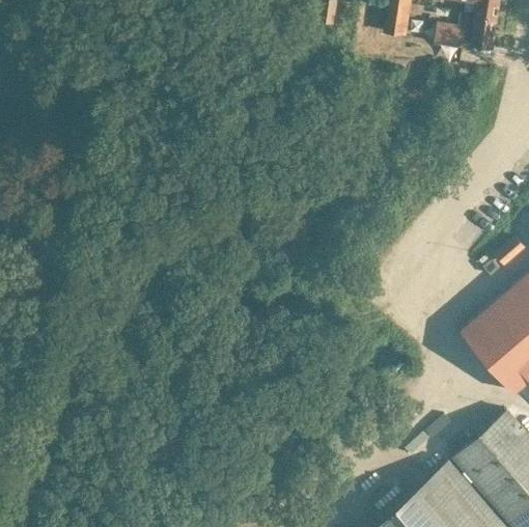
[(466,0),(468,0),(466,14),(462,14),(497,19),(500,0),(466,0)]
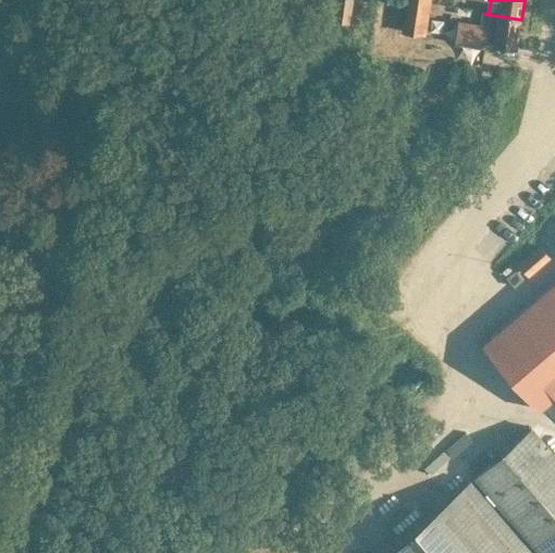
[(341,1),(337,25),(350,27),(354,3),(341,1)]
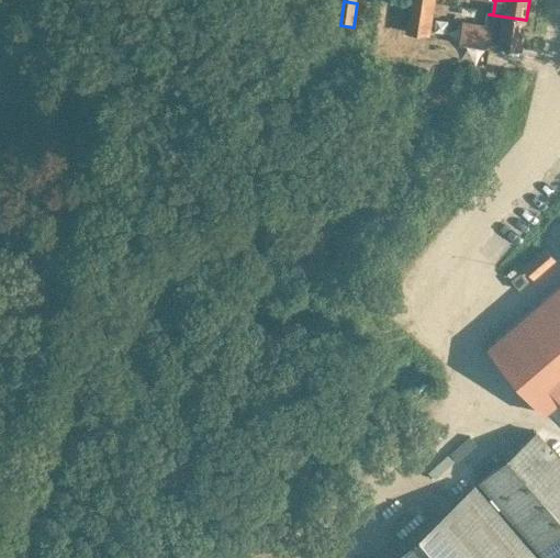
[(435,7),(413,3),(409,35),(429,38),(435,7)]
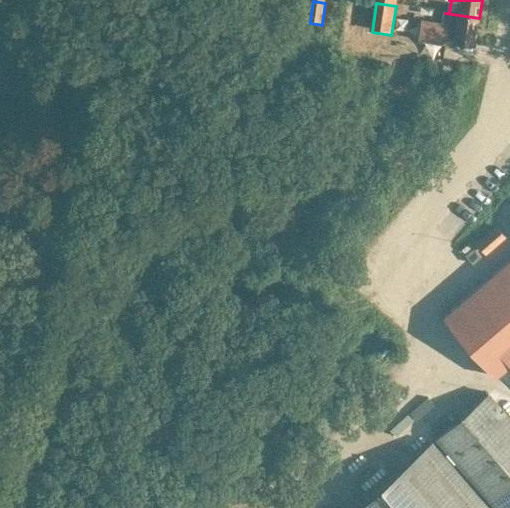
[(479,18),(445,13),(443,26),(423,23),(420,43),(449,47),(449,43),(475,47),(479,18)]
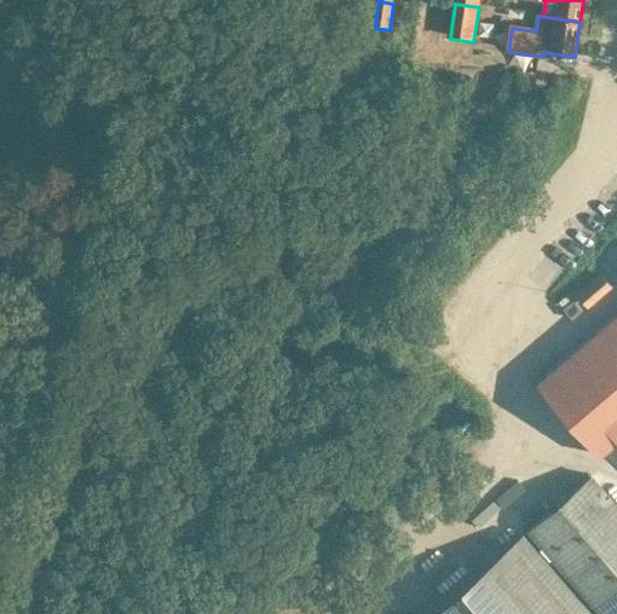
[(603,278),(580,297),(589,310),(612,289),(603,278)]
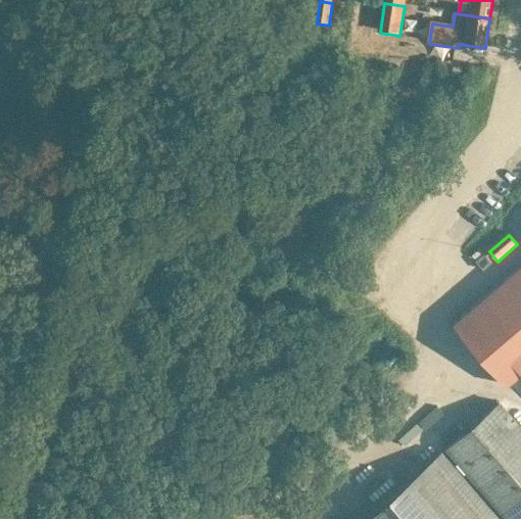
[(480,253),(473,260),(477,264),(477,265),(484,273),(493,266),(486,256),(484,257),(480,253)]
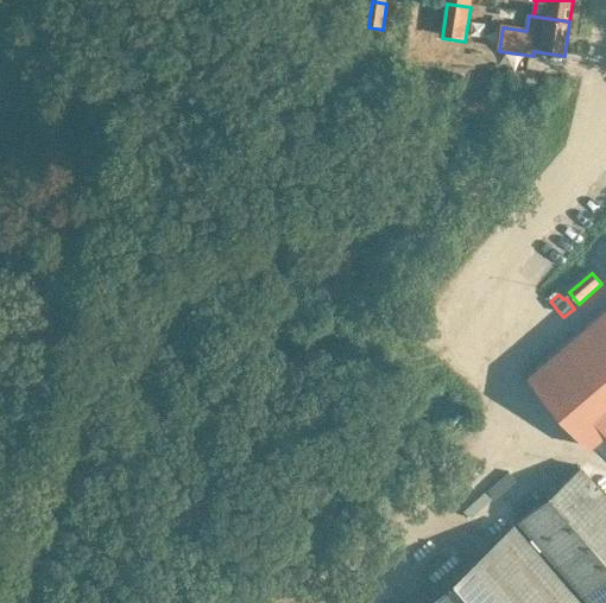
[(605,311),(528,379),(591,450),(605,437),(605,311)]
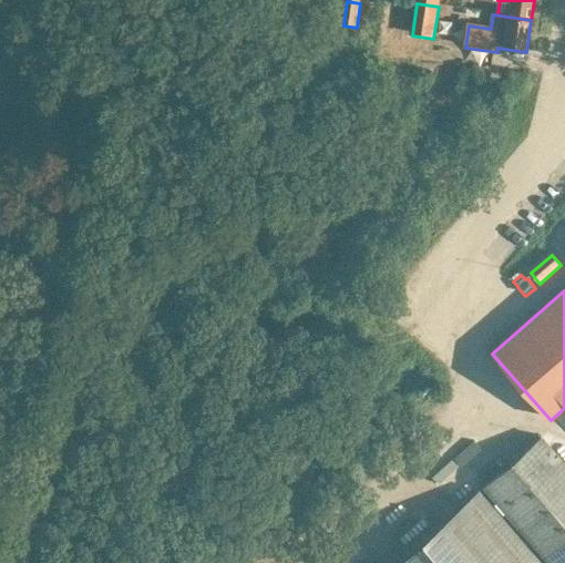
[(564,466),(543,440),(484,490),(547,562),(541,562),(495,510),(481,492),(399,562),(564,562),(564,466)]
